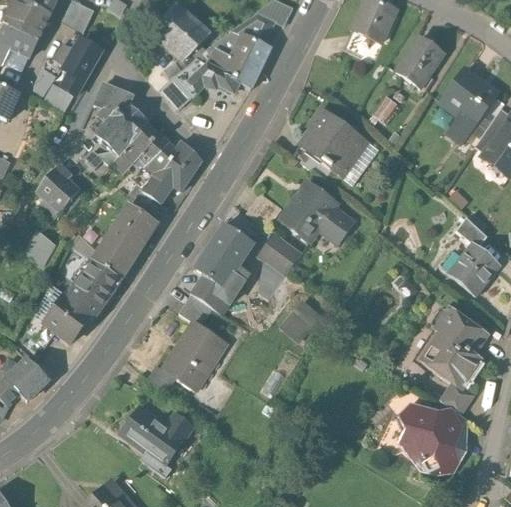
[(0,26),(1,27),(2,24),(37,41),(50,14),(21,0),(14,0),(9,11),(0,11),(0,26)]
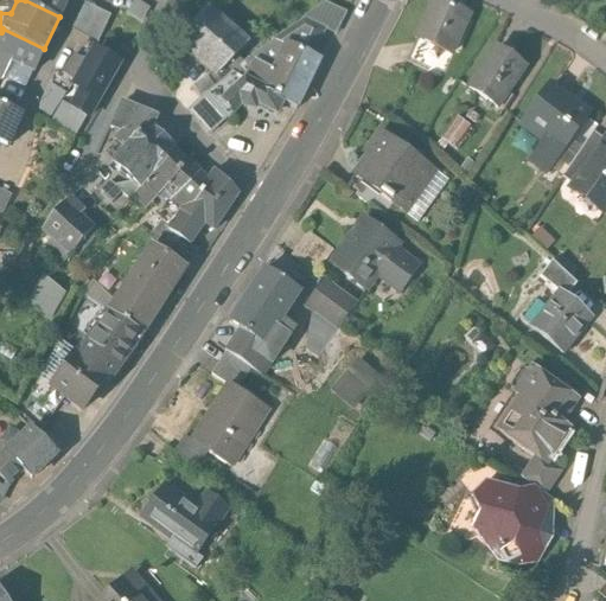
[(25,0),(59,17),(67,0),(25,0)]
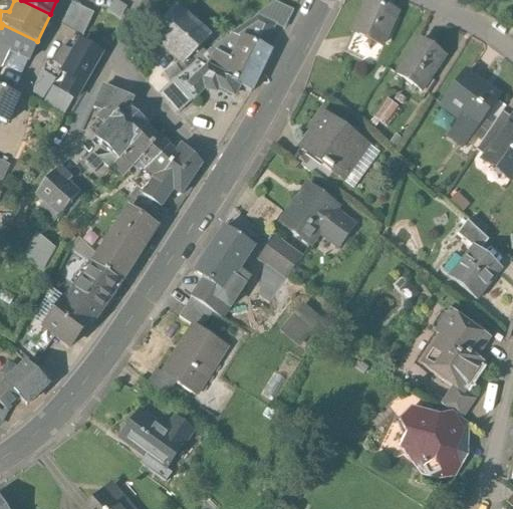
[(353,27),(355,28),(382,39),(396,9),(375,0),(364,0),(353,27)]
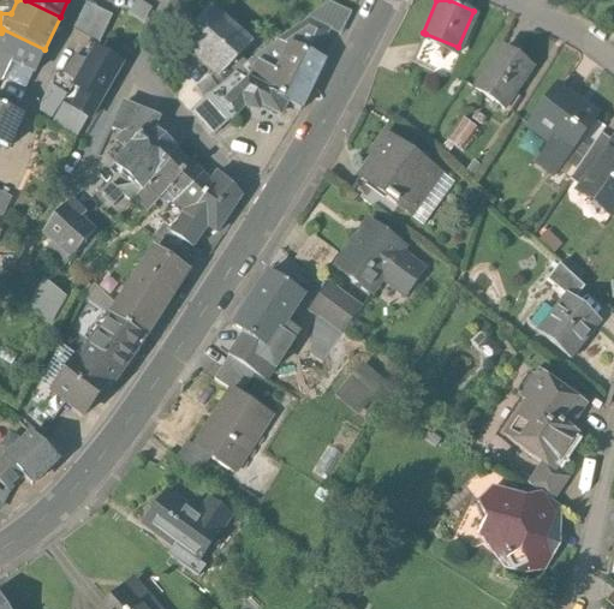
[(251,41),(212,5),(182,39),(219,72),(237,57),(251,41)]
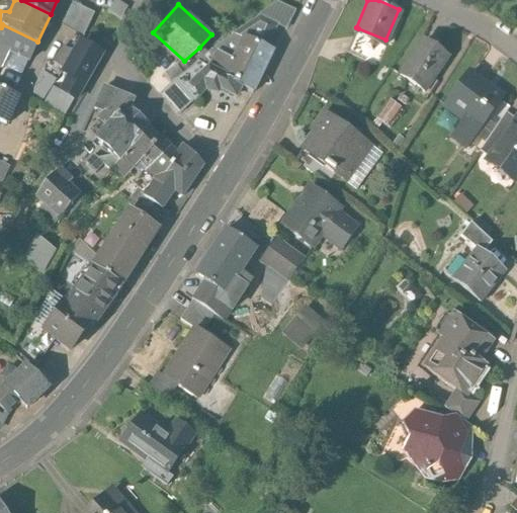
[(30,58),(37,41),(2,24),(1,27),(0,28),(0,63),(8,48),(30,58)]
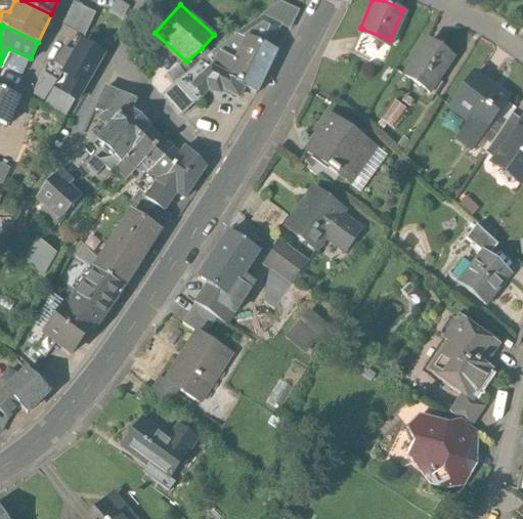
[(381,60),(390,40),(362,29),(353,48),(381,60)]
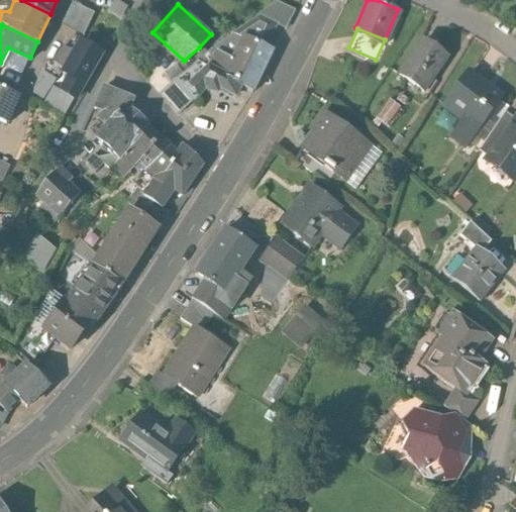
[(244,63),(262,72),(273,49),(243,35),(232,59),(243,64),(244,63)]
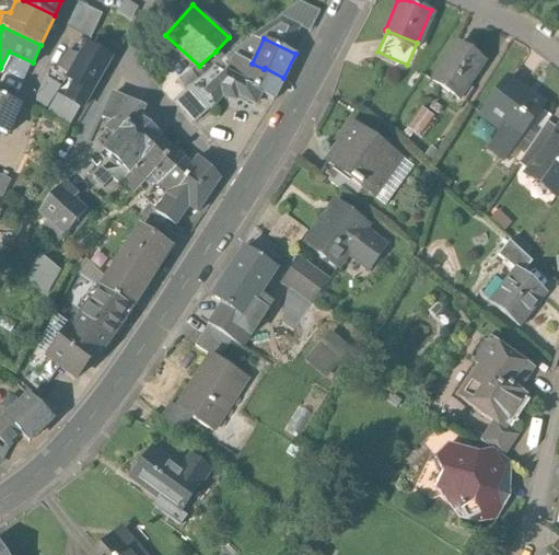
[(484,58),(457,41),(432,77),(459,95),(484,58)]
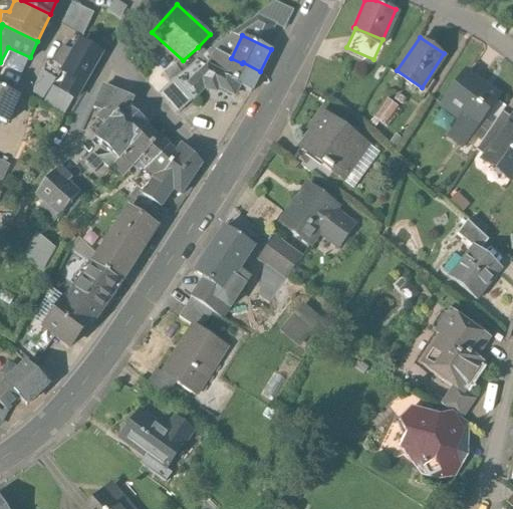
[(100,50),(79,38),(63,67),(69,71),(59,86),(74,96),(100,50)]
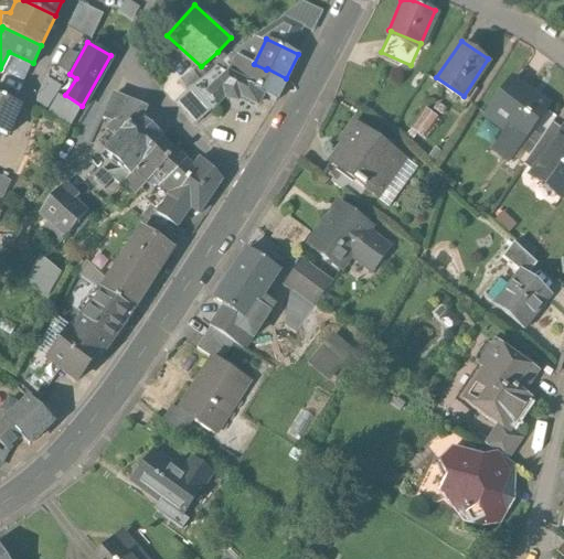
[(276,97),(286,78),(267,68),(266,70),(254,64),(246,78),(230,70),(216,82),(208,90),(219,100),(225,94),(238,97),(241,93),(257,101),(263,90),(276,97)]
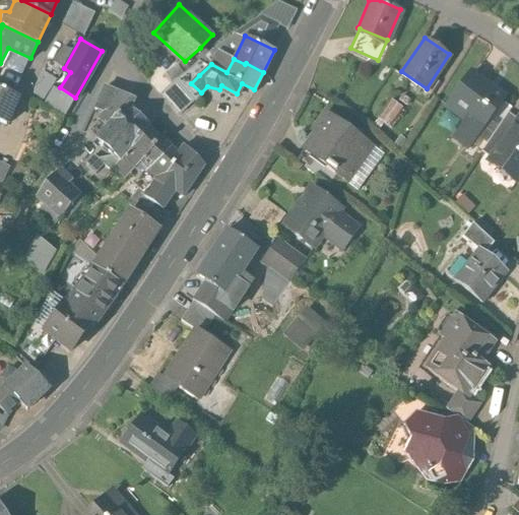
[(444,111),(447,107),(450,103),(465,111),(482,123),(504,94),(471,69),(443,111),(444,111)]
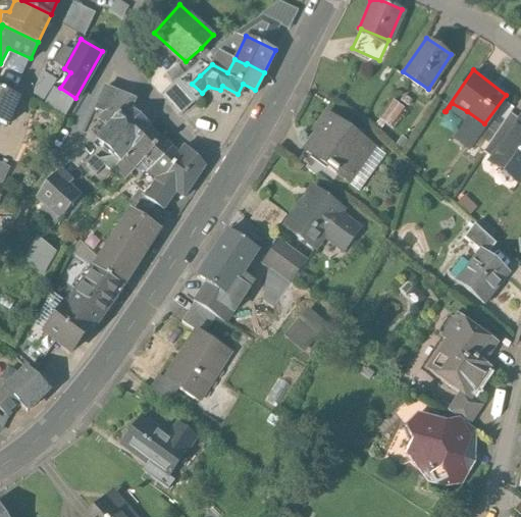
[(98,118),(105,124),(124,105),(134,106),(132,105),(137,97),(105,83),(95,106),(104,110),(98,118)]
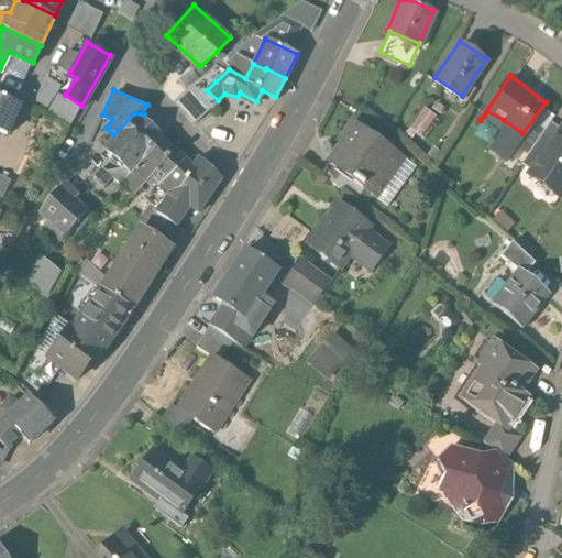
[(81,106),(65,95),(58,91),(47,109),(70,123),(81,106)]
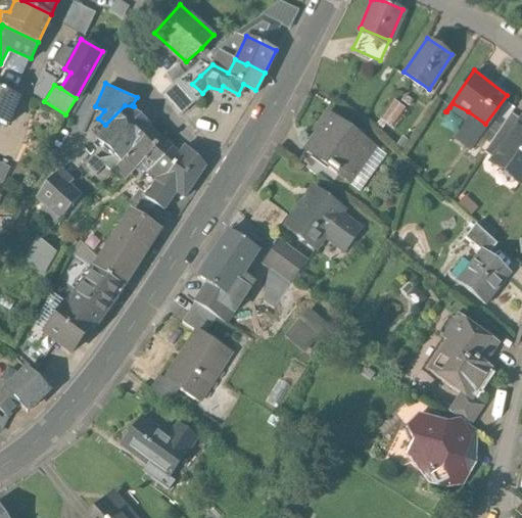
[(19,96),(0,87),(0,120),(6,123),(19,96)]
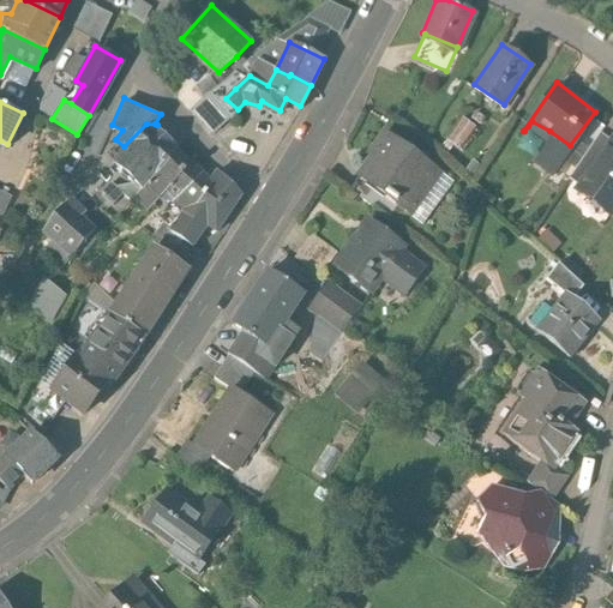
[(552,169),(570,145),(550,131),(532,121),(528,126),(546,138),(533,156),(552,169)]
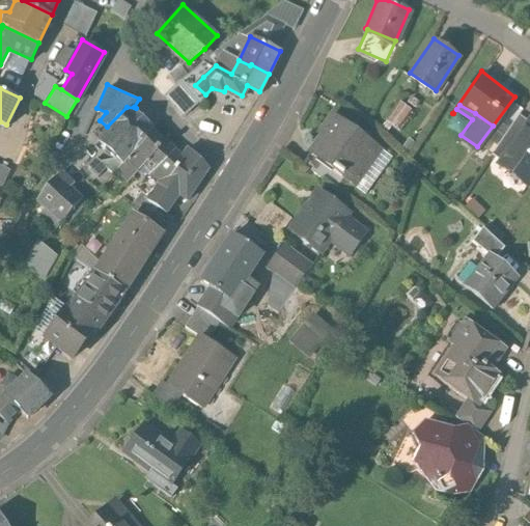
[(154,127),(136,108),(127,107),(107,127),(96,139),(123,162),(151,129),(154,127)]
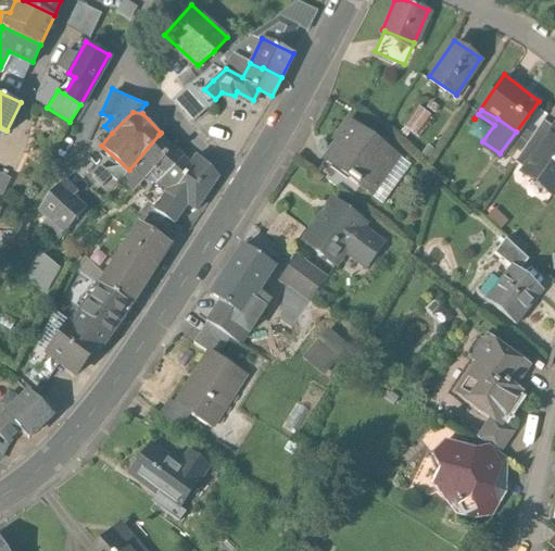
[(396,154),(349,120),(341,129),(343,132),(327,154),(351,173),(351,174),(360,180),(360,179),(367,185),(380,165),(386,170),(396,154)]
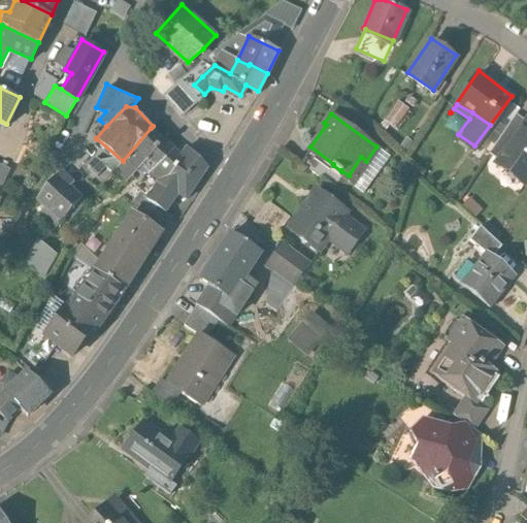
[(526,118),(499,159),(526,177),(526,118)]
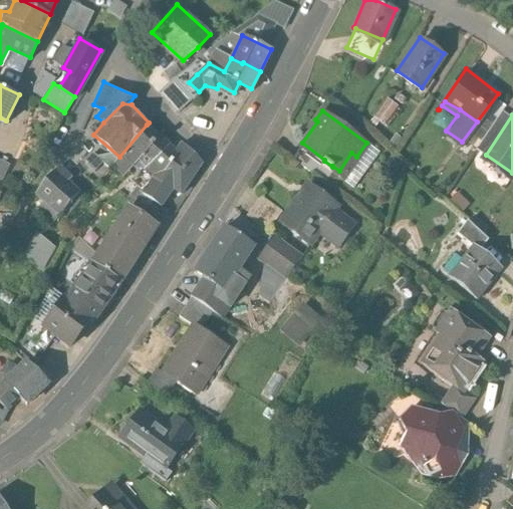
[(158,135),(147,124),(119,157),(111,164),(121,175),(135,164),(141,170),(168,144),(159,135),(158,135)]
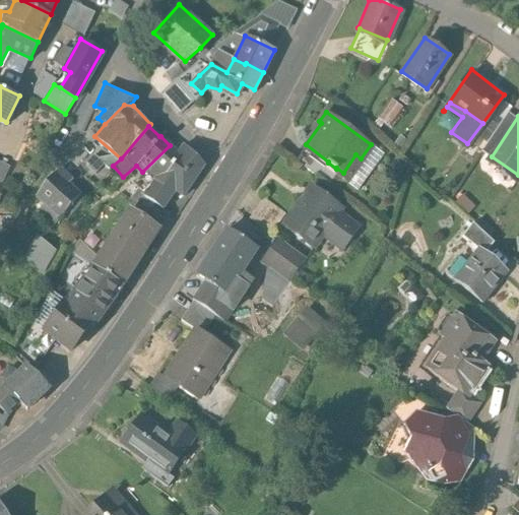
[(184,142),(177,150),(177,151),(180,154),(176,158),(177,158),(168,170),(167,169),(156,181),(154,178),(144,192),(147,195),(142,203),(149,209),(155,201),(163,206),(176,187),(184,193),(205,162),(184,142)]
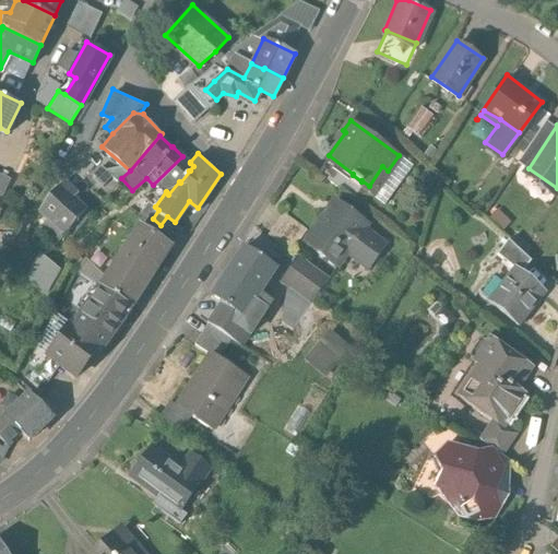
[(159,190),(166,191),(168,195),(179,181),(180,183),(190,171),(189,171),(193,166),(190,163),(190,162),(182,156),(153,185),(159,190)]
